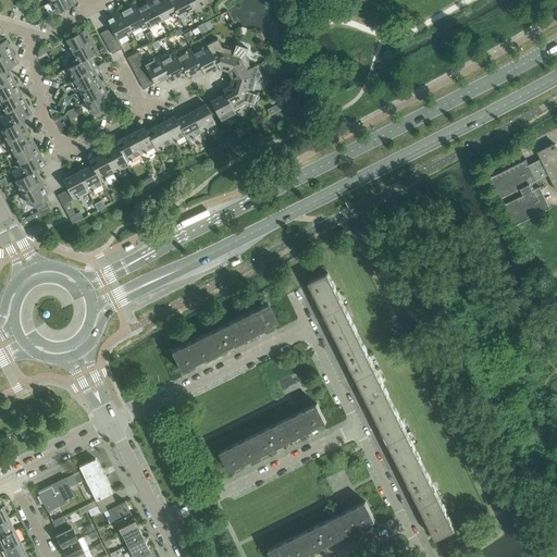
[(78,2),(76,0),(53,0),(50,2),(57,13),(78,2)]
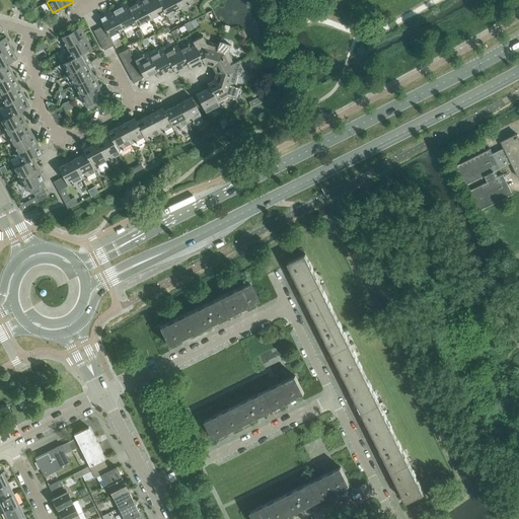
[(151,19),(141,0),(128,7),(136,22),(138,26),(151,19)]
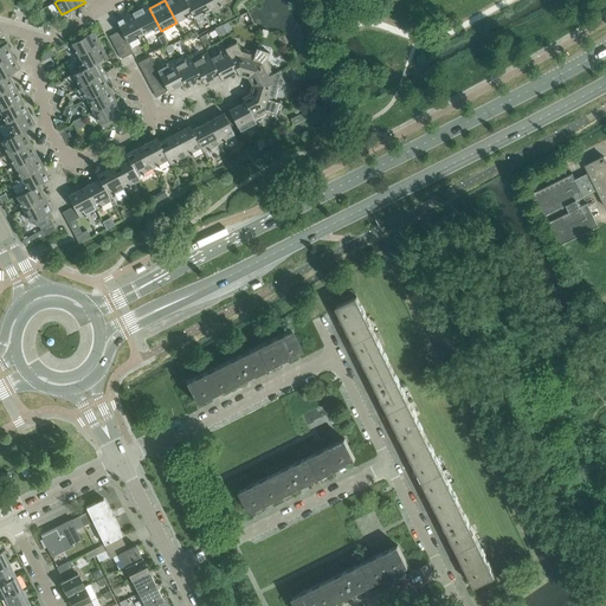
[(192,14),(184,0),(165,0),(176,23),(192,14)]
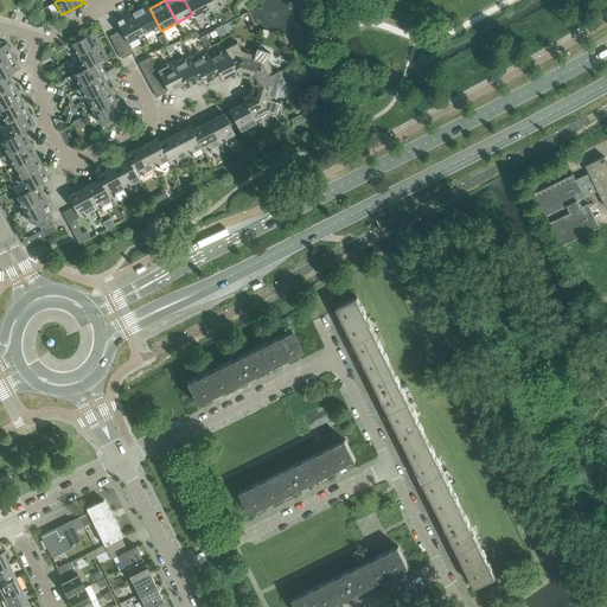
[(210,11),(204,0),(184,0),(192,14),(195,19),(210,11)]
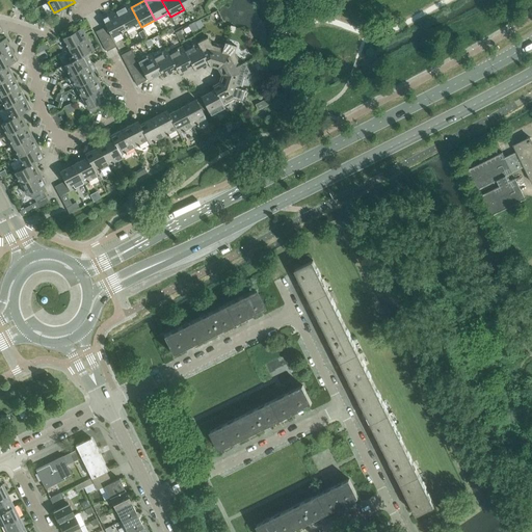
[(204,2),(202,0),(179,0),(184,9),(192,5),(193,7),(204,2)]
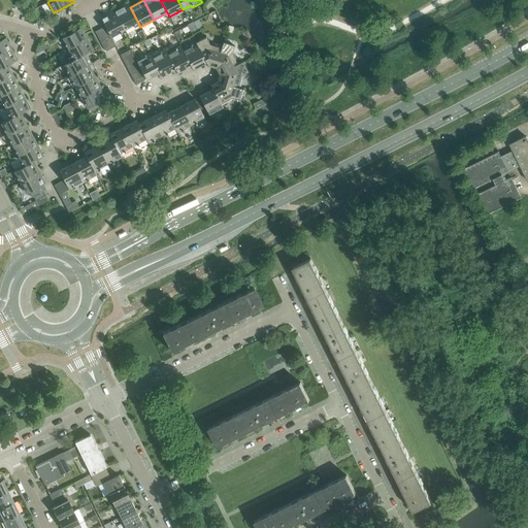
[(138,23),(130,7),(128,3),(114,10),(125,30),(138,23)]
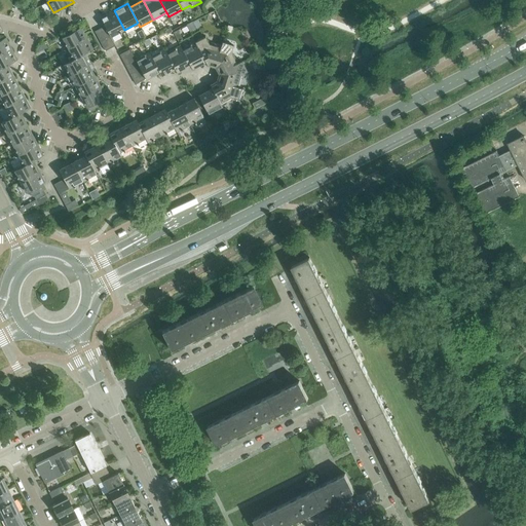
[(124,30),(114,10),(100,17),(105,27),(110,37),(124,30)]
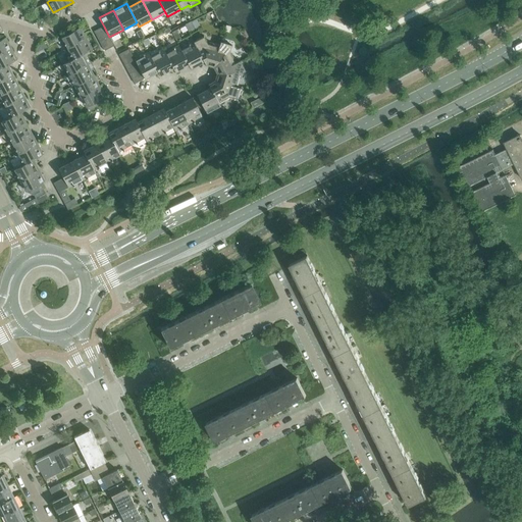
[(109,37),(104,27),(99,29),(104,40),(109,37)]
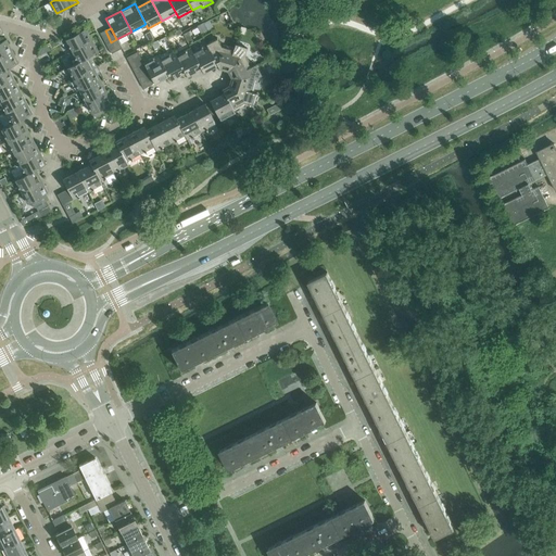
[(92,40),(86,29),(65,40),(72,52),(92,40)]
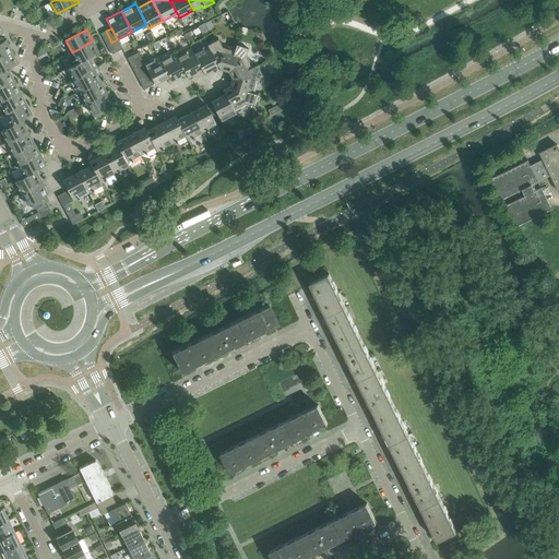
[(111,43),(106,31),(102,34),(107,45),(111,43)]
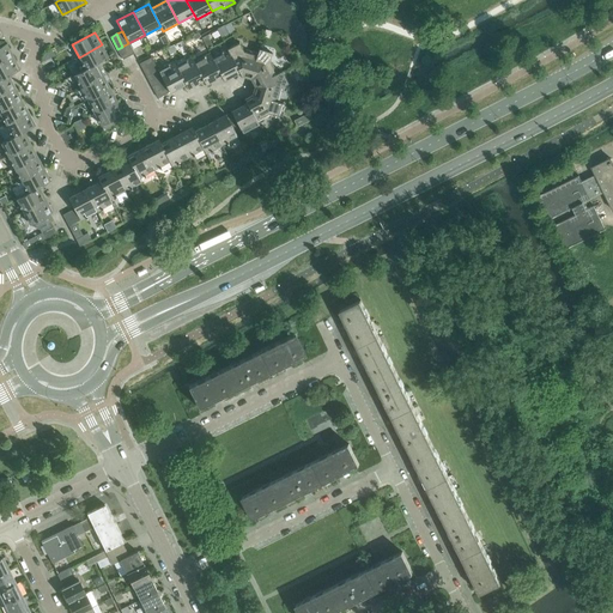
[(0,64),(16,56),(8,43),(0,47),(0,64)]
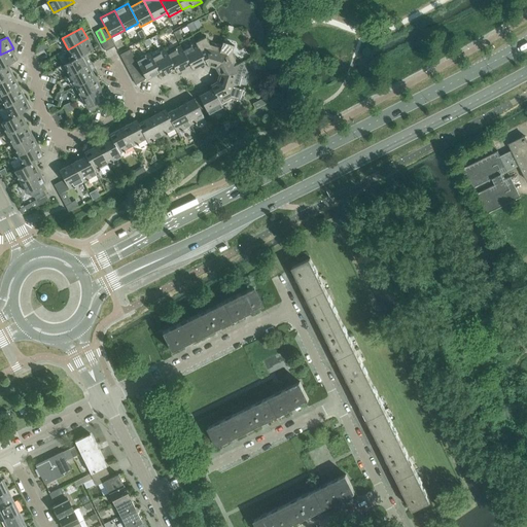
[(115,46),(110,37),(105,40),(110,48),(115,46)]
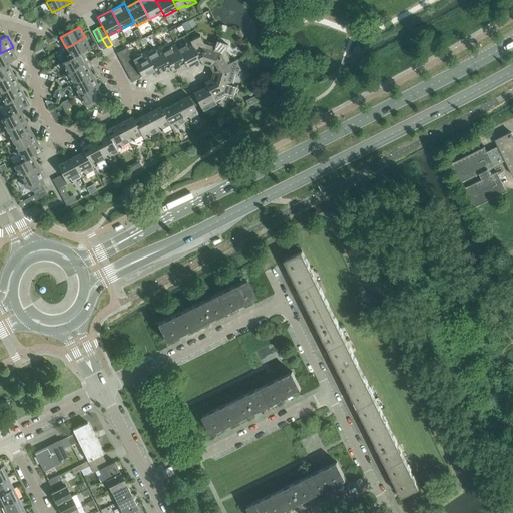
[(209,65),(215,45),(203,41),(200,36),(190,41),(200,60),(202,63),(209,65)]
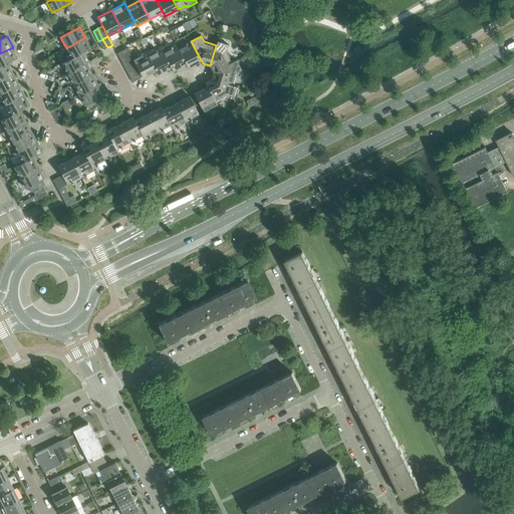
[(85,51),(91,48),(85,37),(66,48),(68,52),(62,56),(65,61),(71,58),(80,53),(85,51)]
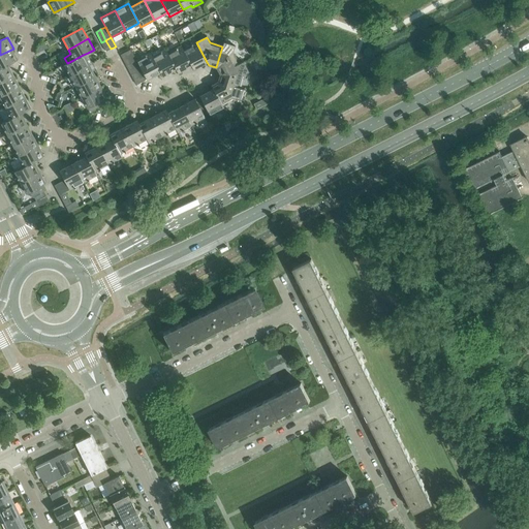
[(111,49),(105,40),(101,42),(106,52),(111,49)]
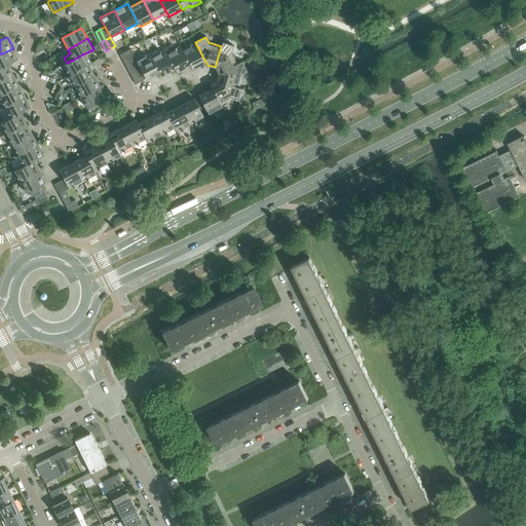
[(205,62),(195,42),(183,48),(191,66),(193,69),(205,62)]
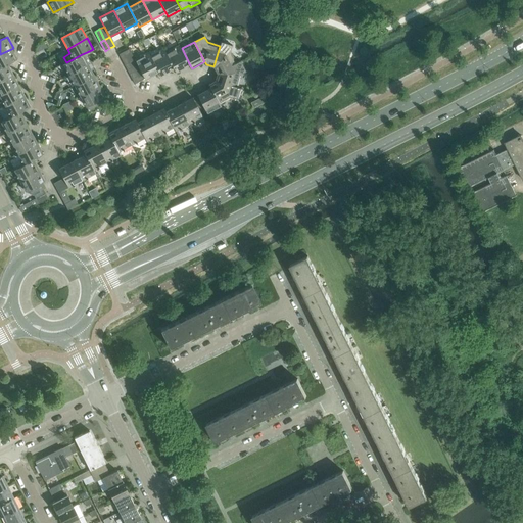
[(236,62),(230,51),(231,45),(221,42),(220,46),(214,66),(218,74),(236,62)]
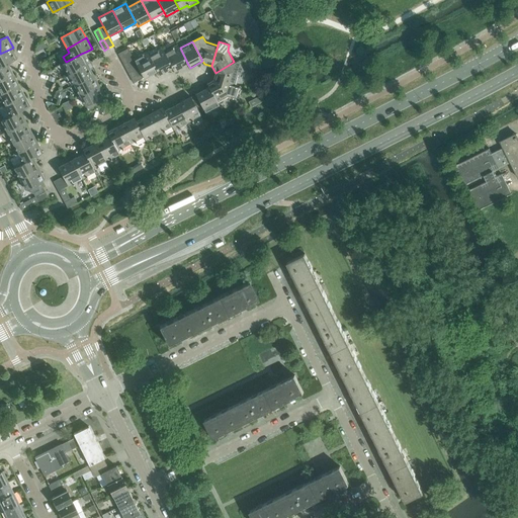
[(188,65),(180,48),(178,45),(165,52),(172,68),(174,72),(188,65)]
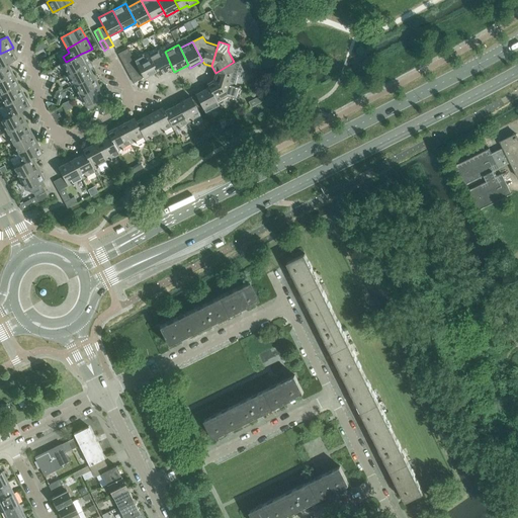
[(7,64),(18,58),(13,48),(0,54),(0,67),(7,64)]
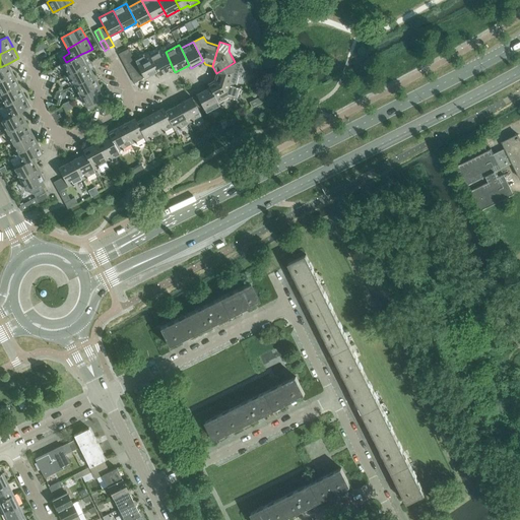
[(121,59),(131,54),(128,49),(118,55),(121,59)]
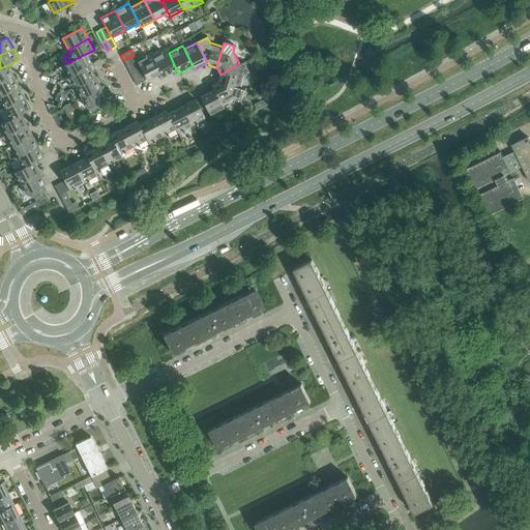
[(176,69),(169,53),(167,50),(152,57),(160,74),(163,77),(176,69)]
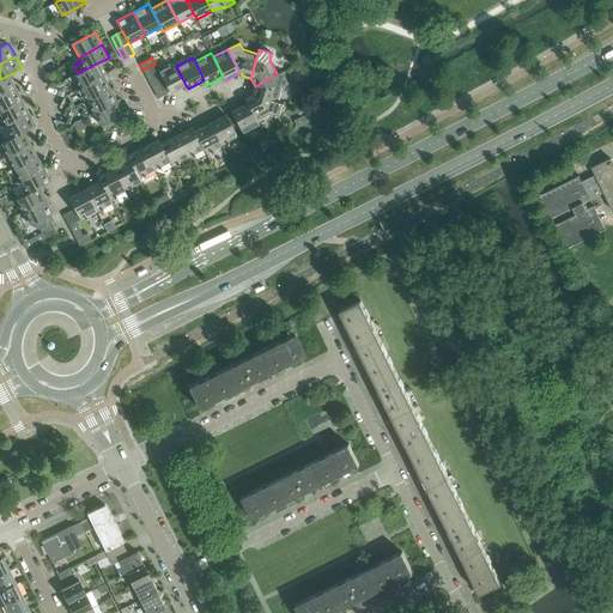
[(103,76),(107,74),(102,66),(103,65),(102,61),(96,64),(85,70),(78,73),(74,74),(80,87),(103,76)]
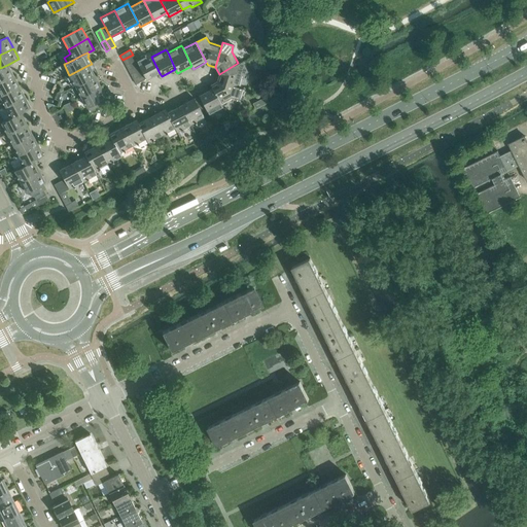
[(160,73),(151,57),(149,53),(136,61),(138,65),(141,70),(143,75),(146,79),(146,80),(160,73)]
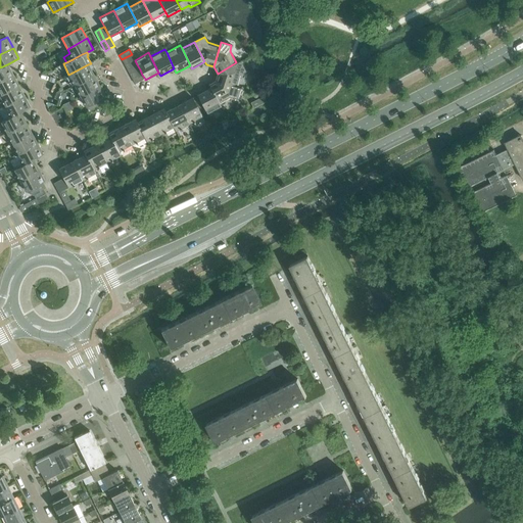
[(125,64),(134,59),(132,54),(122,59),(125,64)]
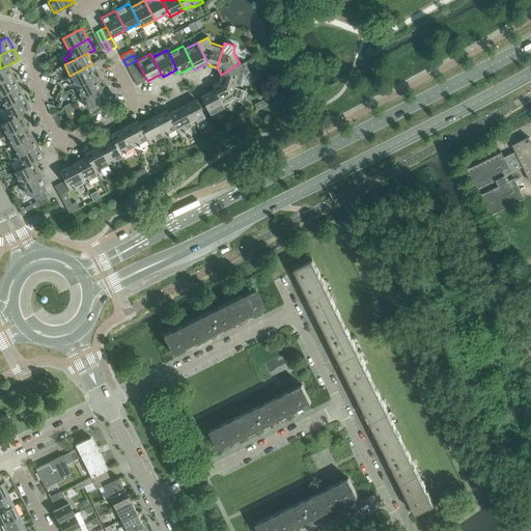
[(129,71),(139,65),(137,61),(136,60),(127,65),(129,71)]
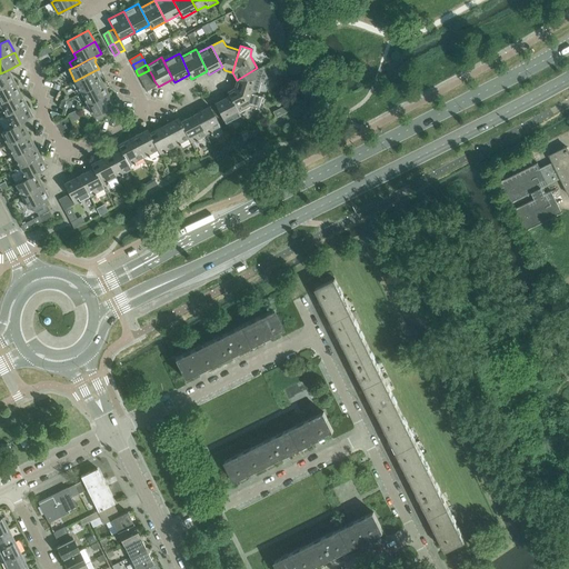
[(261,80),(267,78),(260,66),(257,68),(237,80),(233,89),(257,95),(261,80)]
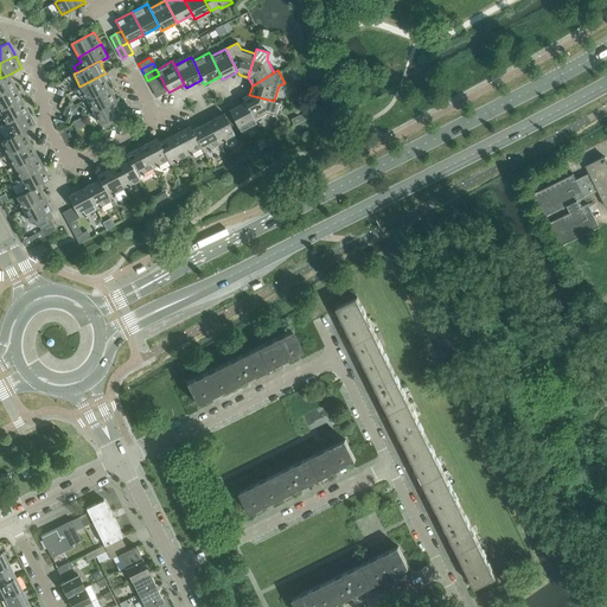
[(0,94),(16,87),(8,75),(0,78),(0,94)]
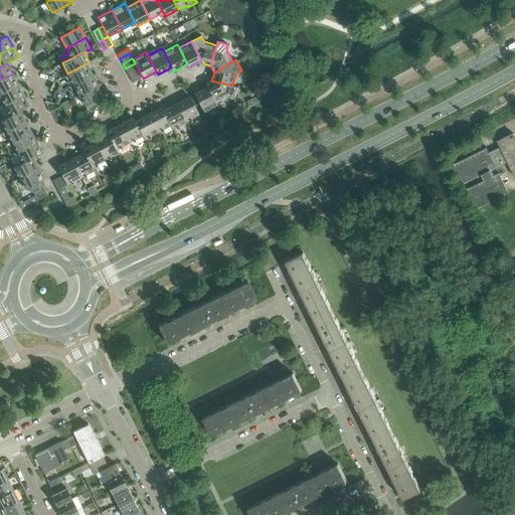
[(92,74),(87,63),(67,73),(73,84),(92,74)]
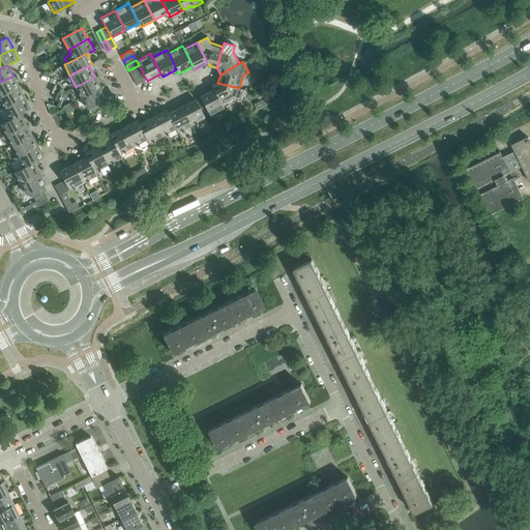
[(131,76),(142,70),(139,65),(128,70),(131,76)]
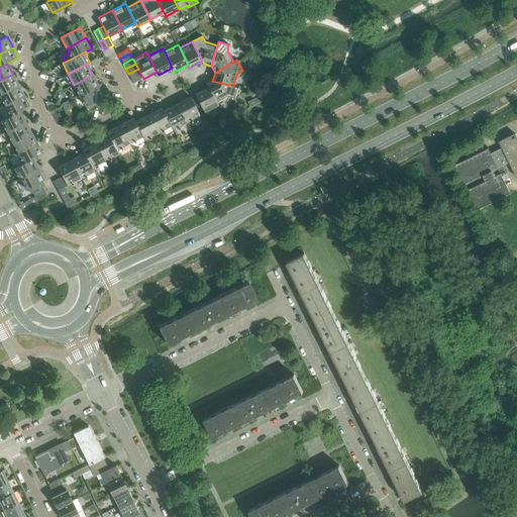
[(131,79),(140,74),(138,69),(128,74),(131,79)]
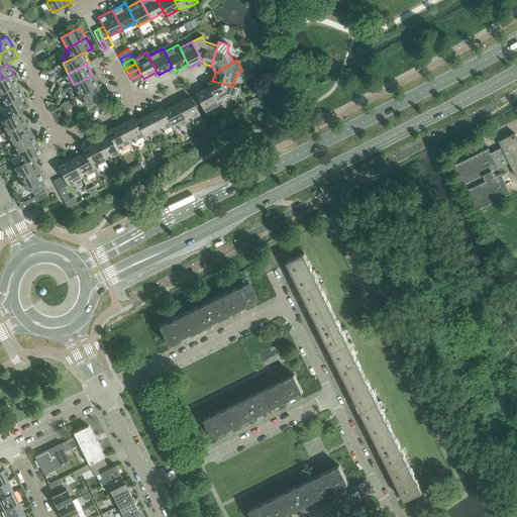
[(0,93),(18,84),(13,74),(0,80),(0,93)]
